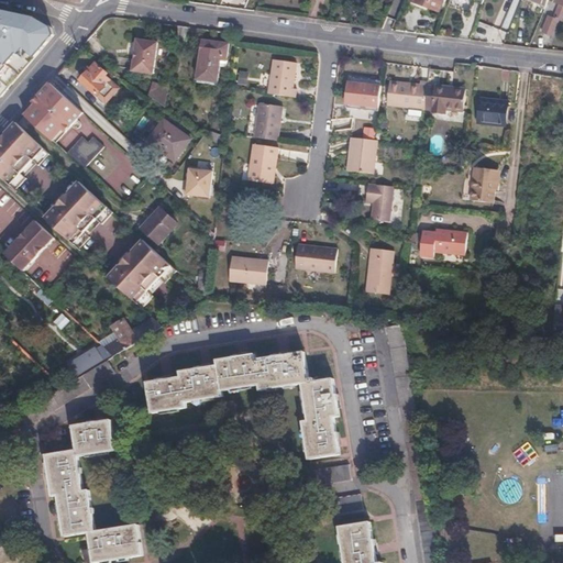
[(412,0),(412,1),(439,11),(442,0),(412,0)]
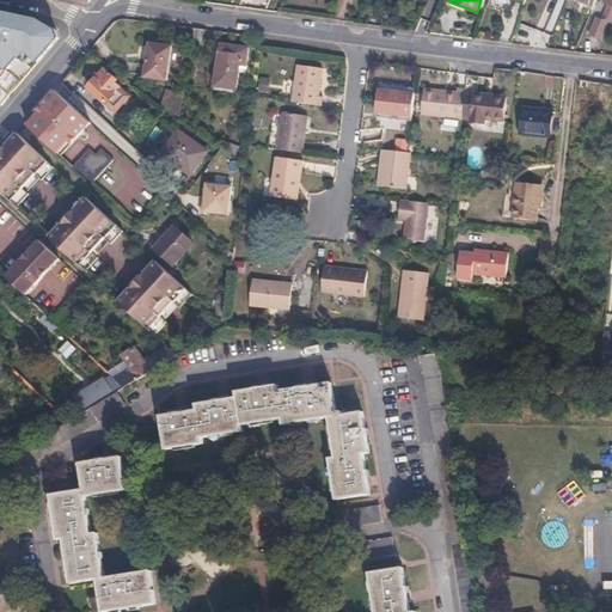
[(593,10),(597,0),(567,0),(593,10)]
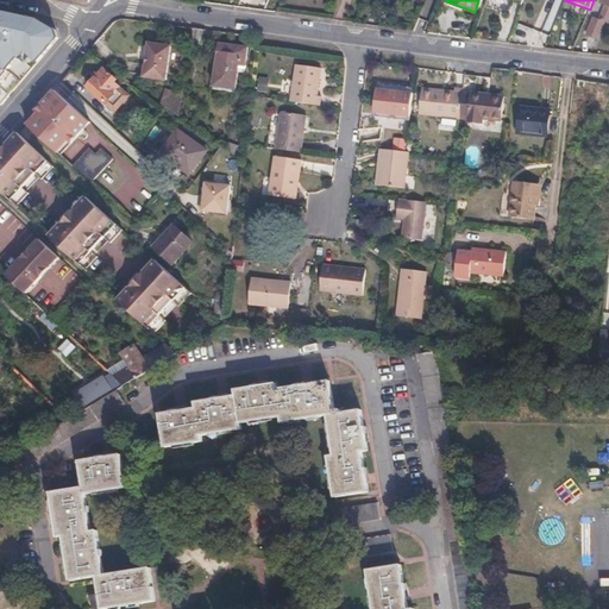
[(13,14),(0,11),(0,42),(31,67),(44,51),(46,52),(58,38),(55,30),(37,20),(20,17),(19,20),(12,19),(13,14)]
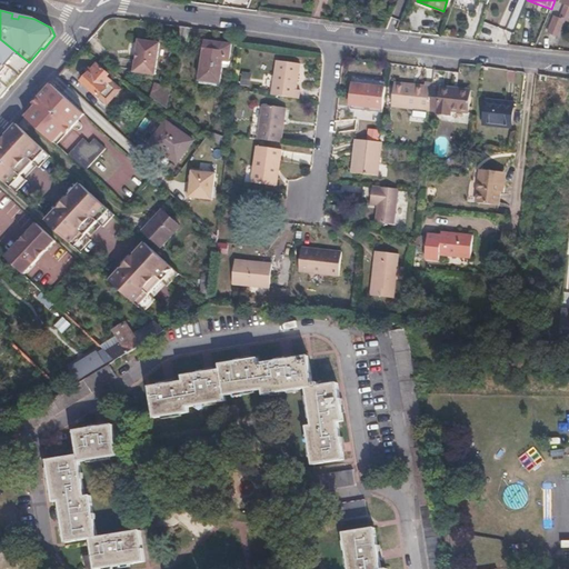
[(563,22),(560,21),(555,19),(548,37),(556,40),(563,22)]
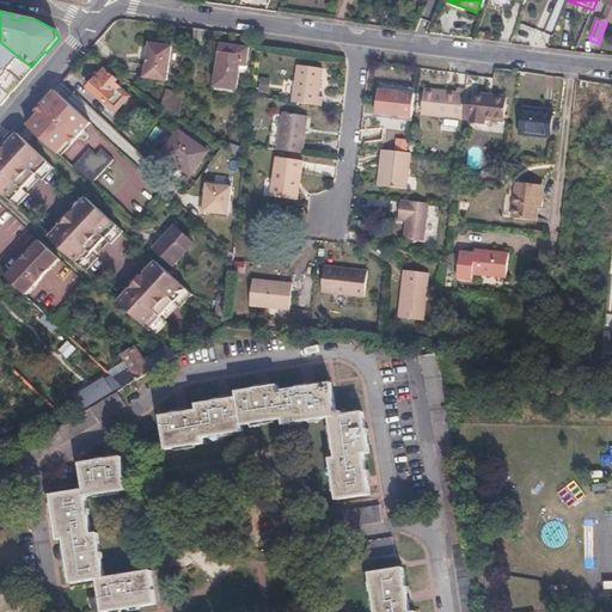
[(202,46),(204,28),(196,26),(194,44),(202,46)]
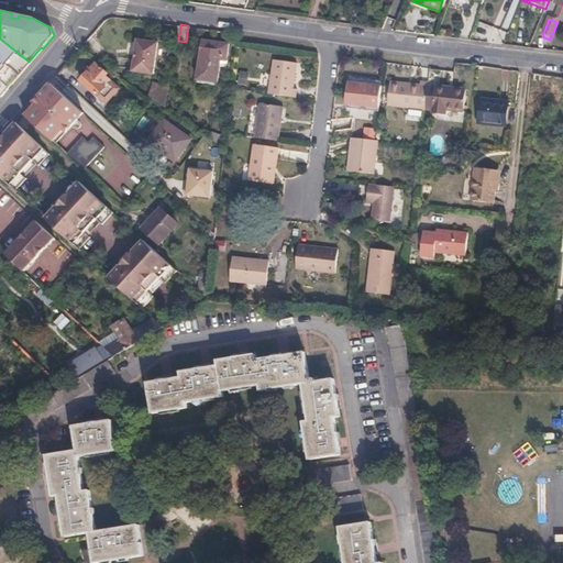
[(0,85),(7,90),(29,62),(0,39),(0,85)]
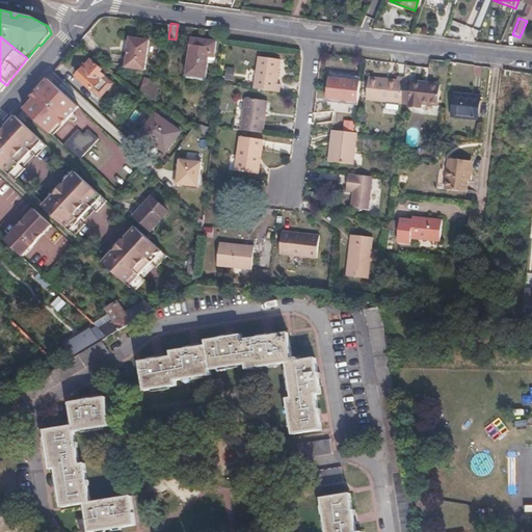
[(151,40),(131,36),(127,67),(145,70),(151,40)]
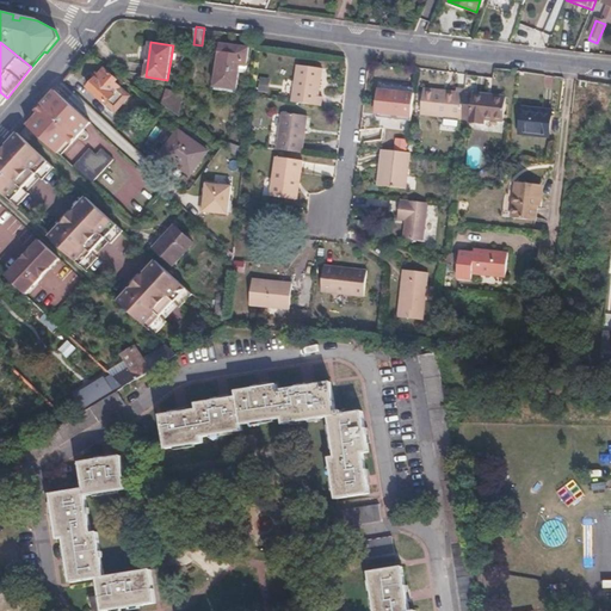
[(246,47),(216,43),(215,59),(217,59),(214,86),(235,88),(238,67),(244,68),(246,47)]
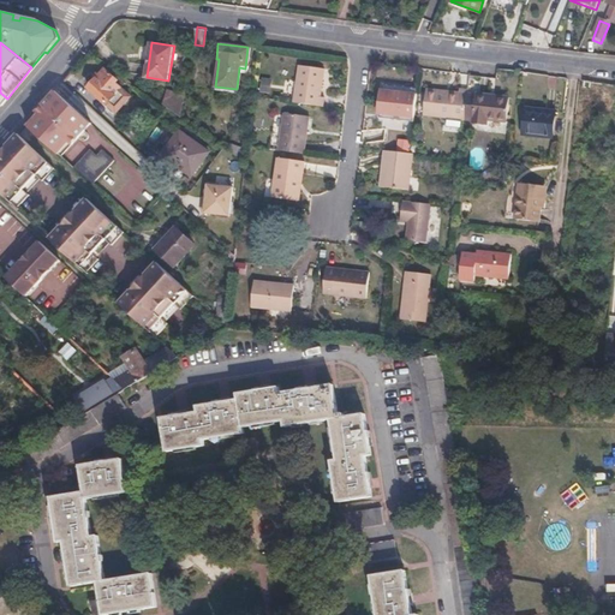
[(298,64),(293,102),(323,107),(324,96),(320,96),(323,67),(298,64)]
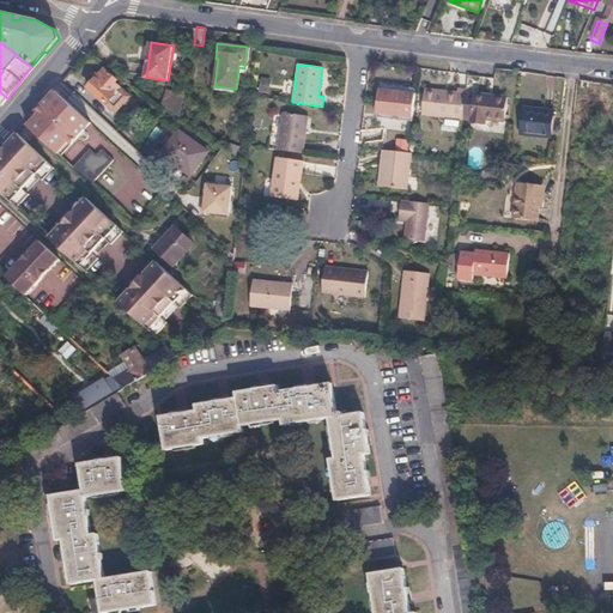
[(104,67),(87,86),(115,110),(129,96),(114,82),(116,78),(104,67)]
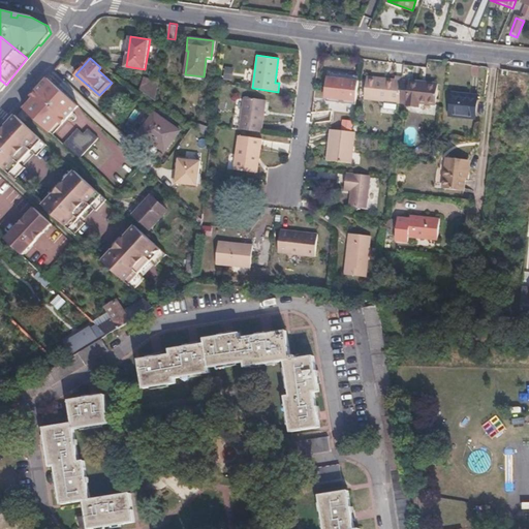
[(355,100),(358,81),(342,79),(343,73),(332,72),(330,83),(328,99),(337,100),(338,98),(348,99),(355,100)]
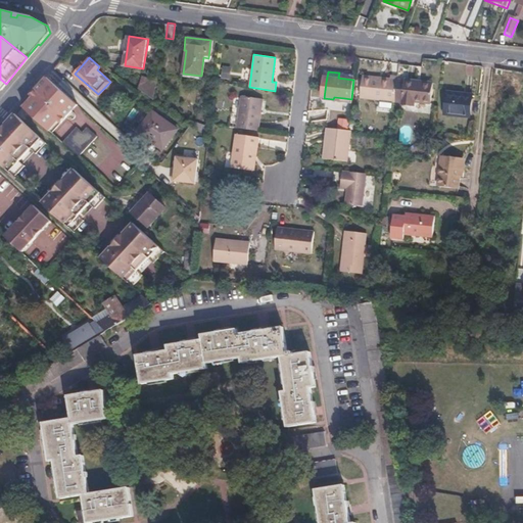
[(395,102),(398,76),(389,75),(389,78),(362,75),(359,98),(395,102)]
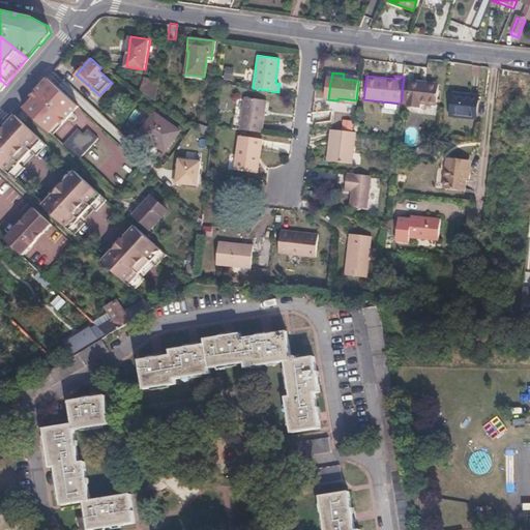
[(69,97),(48,78),(42,83),(22,107),(52,135),(75,112),(79,107),(69,97)]
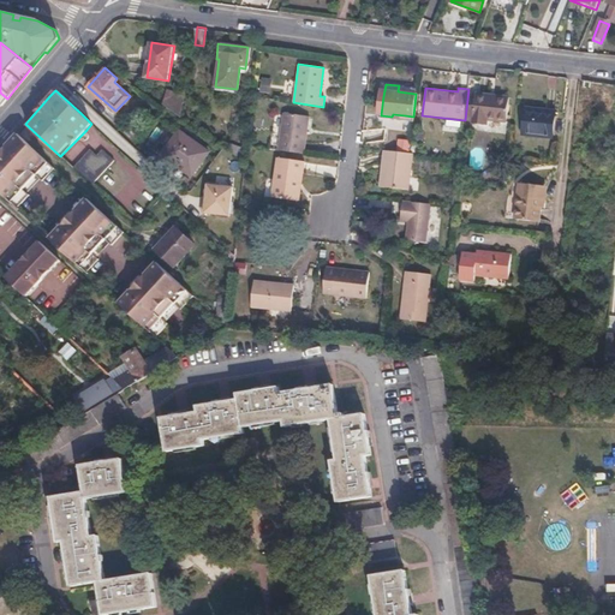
[(181,117),(185,95),(167,91),(163,105),(181,117)]
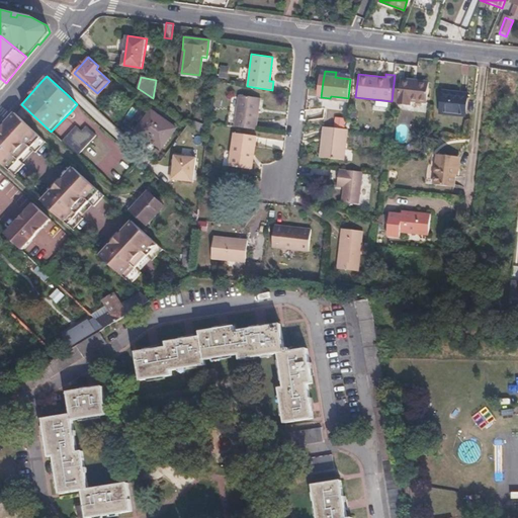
[(427,81),(400,77),(397,102),(409,103),(410,99),(425,101),(427,81)]
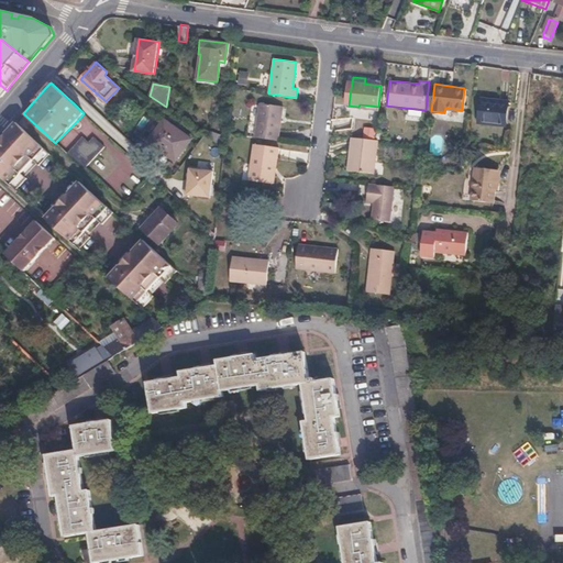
[(508,100),(482,98),(478,120),(497,122),(496,124),(507,125),(508,100)]
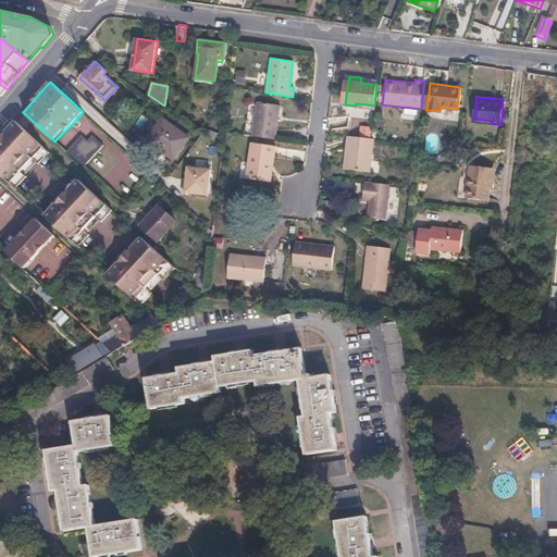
[(252,136),(275,139),(280,106),(258,102),(252,136)]
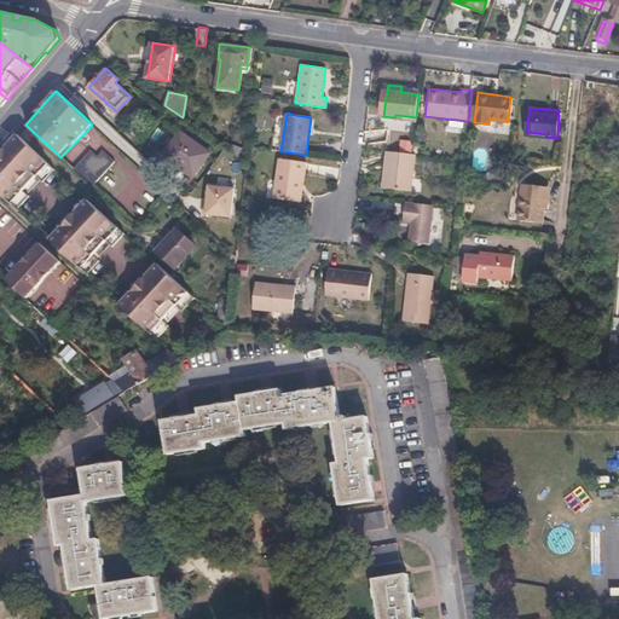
[(180,129),(165,150),(181,163),(179,167),(190,177),(208,151),(180,129)]
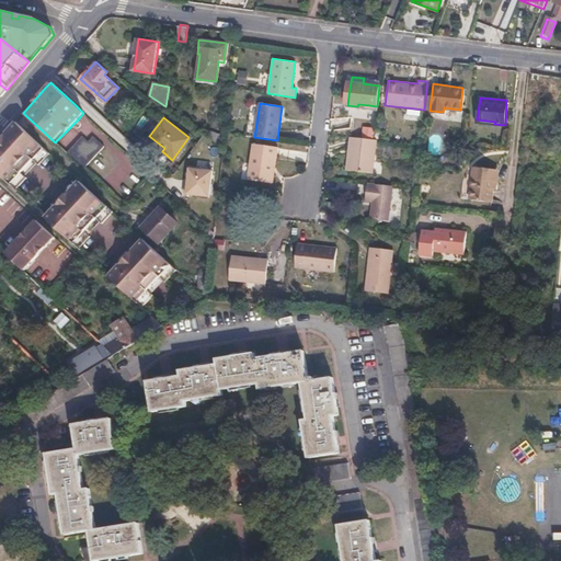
[(52,152),(16,121),(0,139),(0,174),(16,190),(29,176),(22,171),(35,158),(41,163),(52,152)]
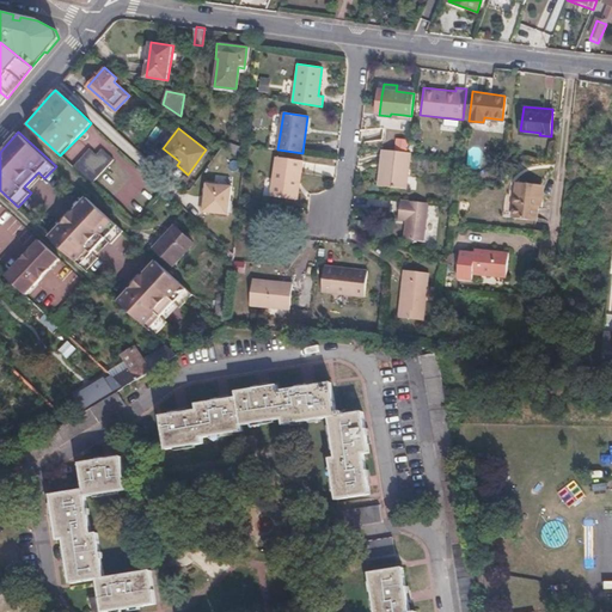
[(396,139),(395,152),(408,153),(409,140),(396,139)]
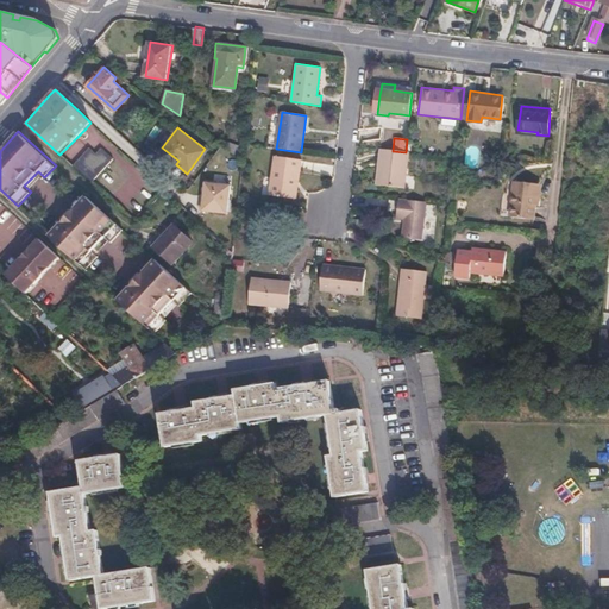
[(227,140),(225,149),(239,159),(240,148),(227,140)]
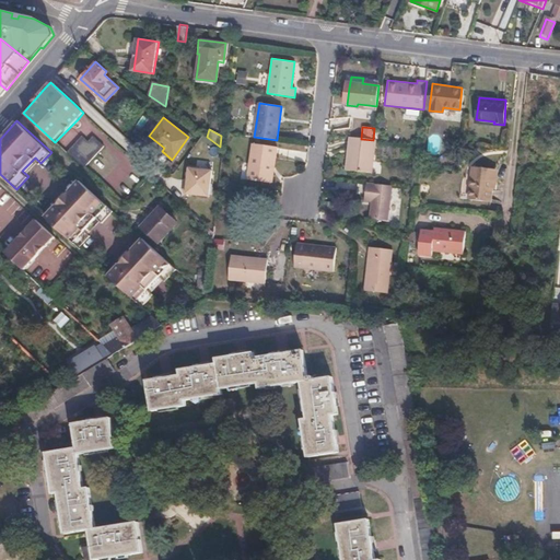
[(164,148),(149,136),(146,139),(162,151),(164,148)]
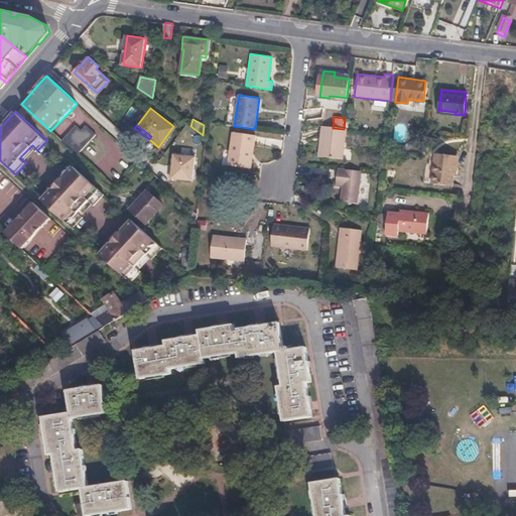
[(76,126),(61,141),(78,155),(96,135),(87,126),(82,132),(76,126)]
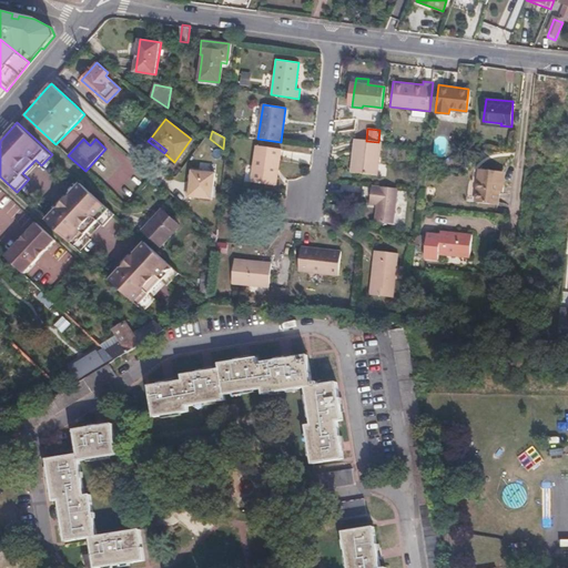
[(366,141),(355,140),(351,173),(377,176),(379,142),(378,142),(366,141)]
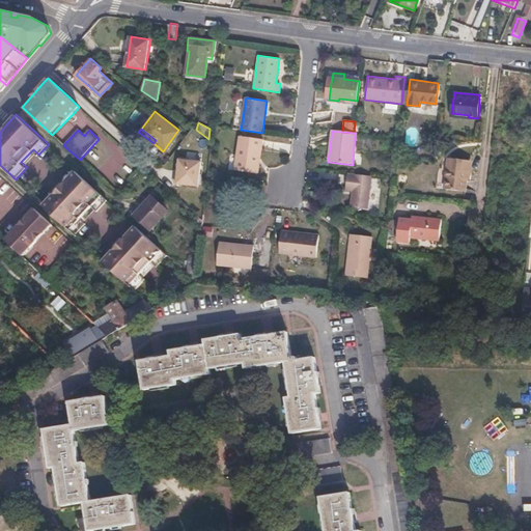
[(263,139),(241,136),(235,170),(258,173),(263,139)]
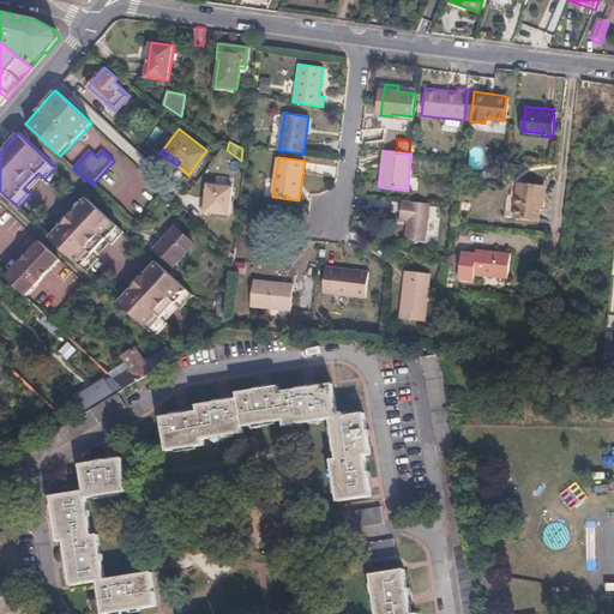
[(37,187),(44,179),(38,173),(24,187),(31,193),(37,187)]
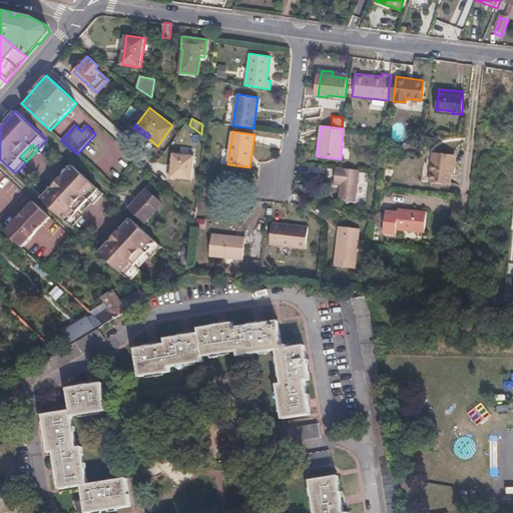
[(454,154),(433,152),(430,182),(451,184),(454,154)]
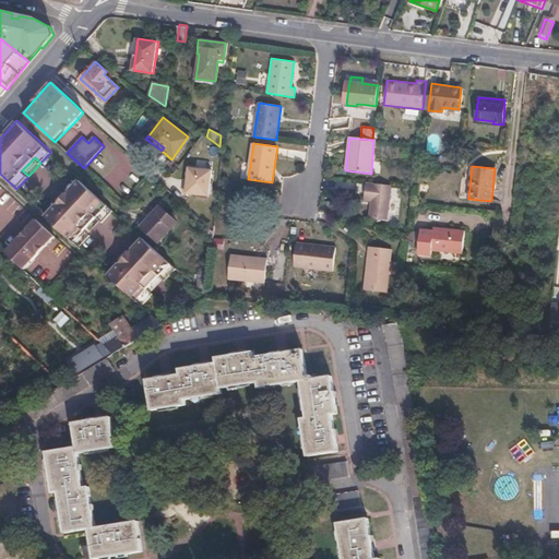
[(212,199),(213,175),(190,174),(190,198),(212,199)]
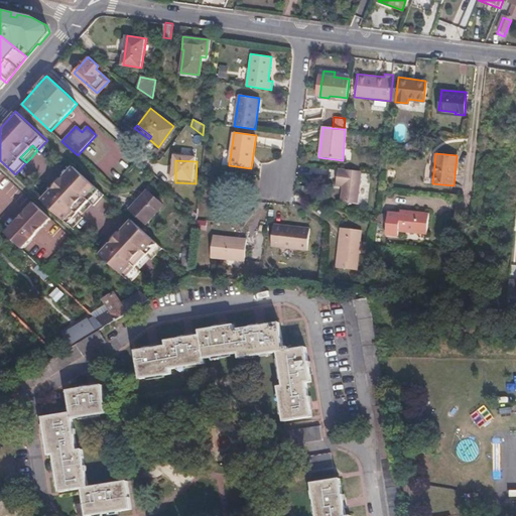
[(106,195),(75,166),(58,183),(42,201),(73,229),(85,217),(80,212),(91,200),(97,205),(106,195)]
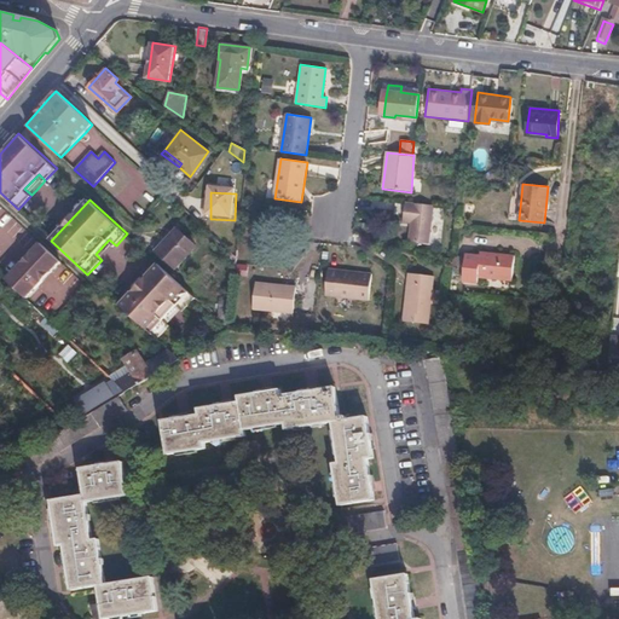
[(432,207),(404,203),(403,223),(410,224),(408,243),(427,246),(432,207)]
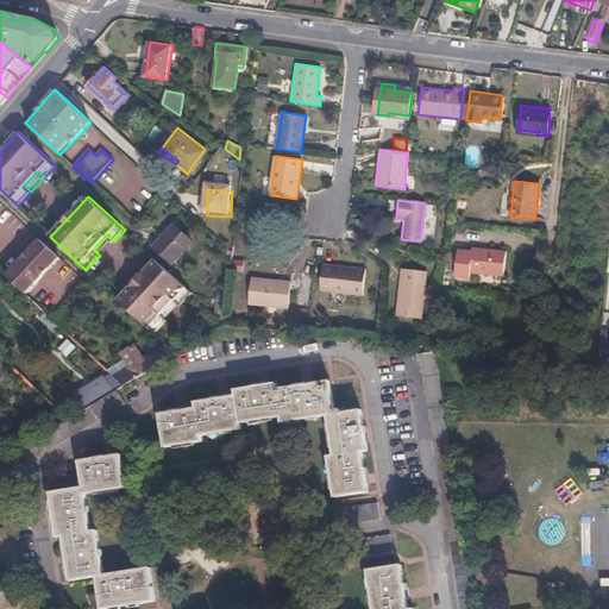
[(176,226),(155,248),(174,265),(194,244),(176,226)]
